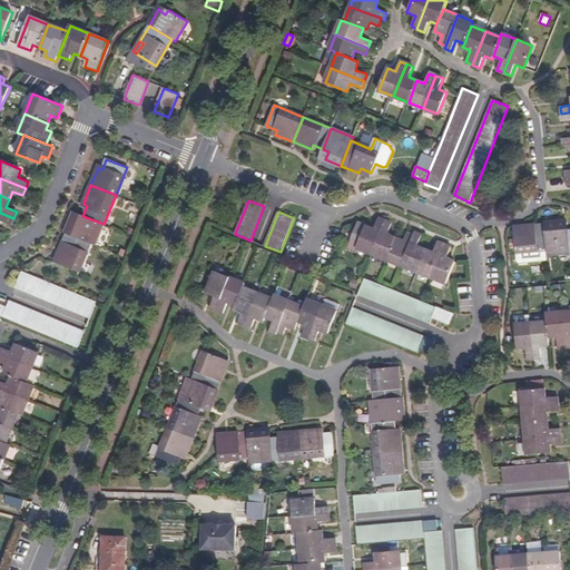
[(13,218),(0,213),(0,220),(11,225),(13,218)]
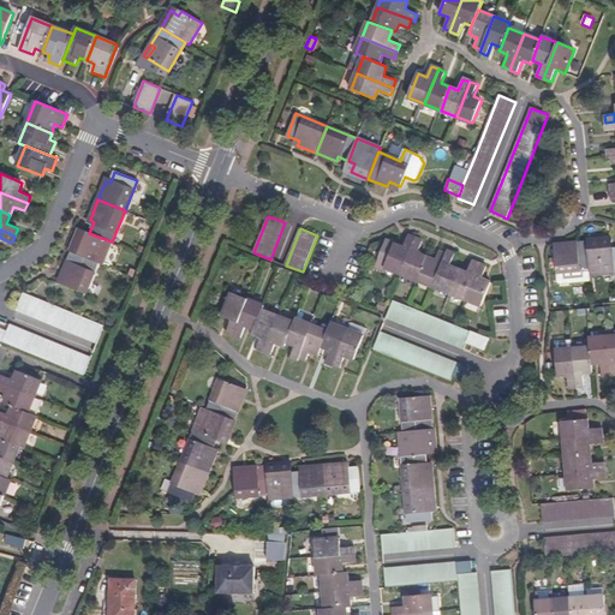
[(87,237),(78,234),(71,252),(64,270),(69,272),(64,285),(85,293),(97,263),(102,264),(112,242),(89,233),(87,237)]
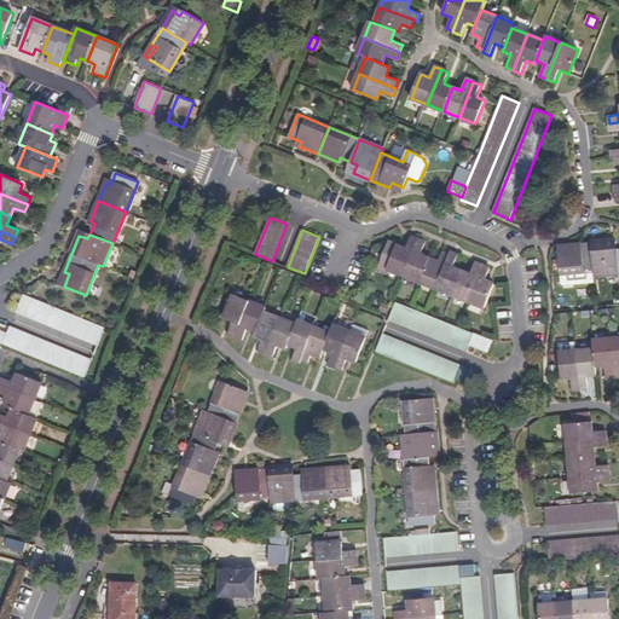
[(404,276),(418,239),(411,237),(406,249),(397,246),(387,270),(389,270),(400,275),(404,276)]
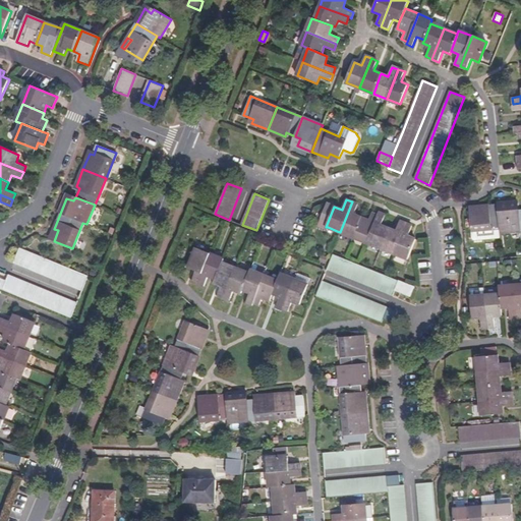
[(358,205),(352,201),(340,232),(354,238),(362,218),(354,215),(358,205)]
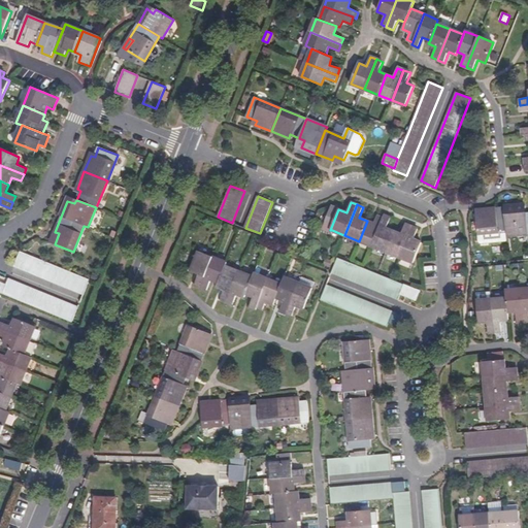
[(504,207),(506,236),(527,234),(526,213),(521,213),(521,206),(504,207)]
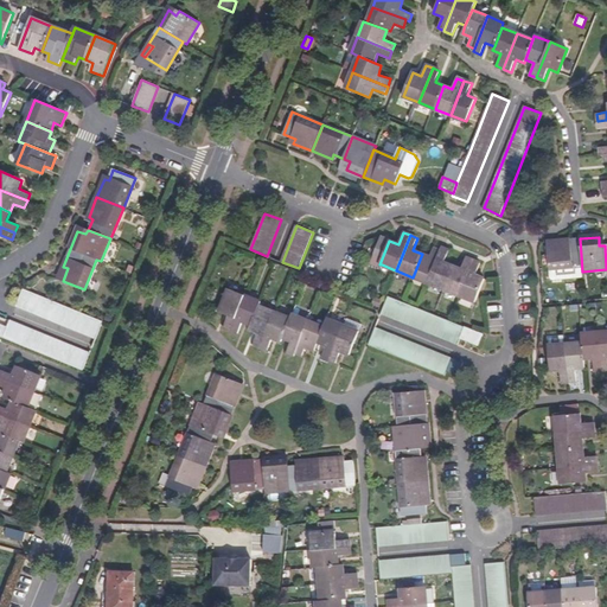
[(582,278),(582,272),(580,238),(560,241),(560,244),(548,246),(550,280),(582,278)]
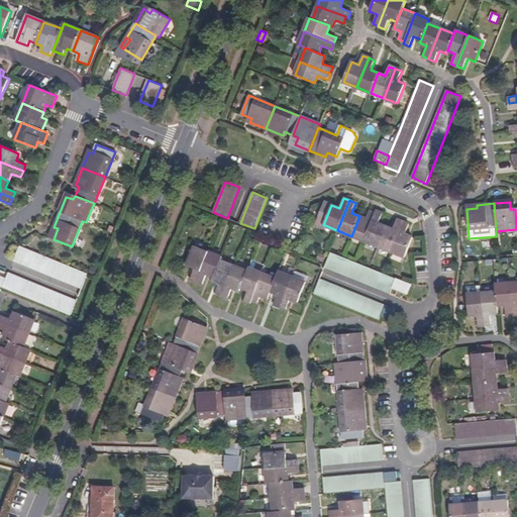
[(377,211),(375,214),(364,241),(378,247),(386,227),(378,224),(383,214),(377,211)]
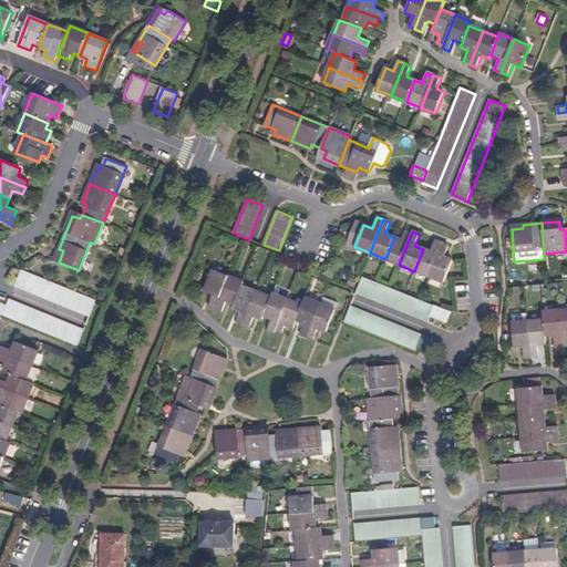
[(402,240),(394,237),(385,259),(399,265),(411,235),(405,233),(402,240)]
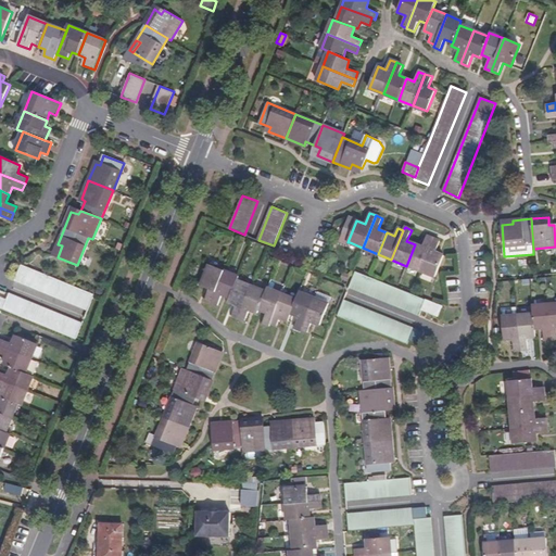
[(422,248),(415,244),(406,266),(420,272),(433,239),(427,236),(422,248)]
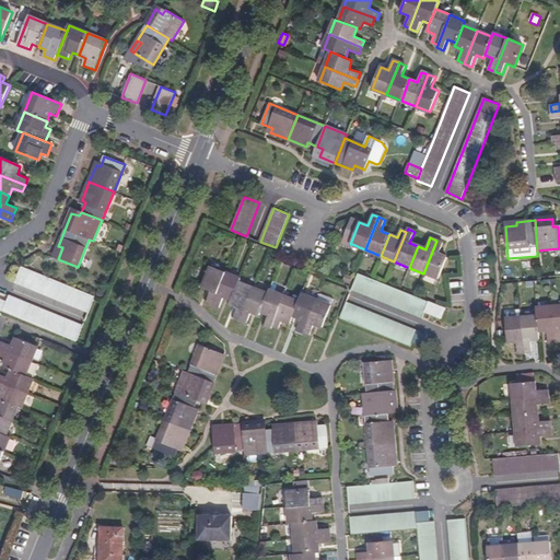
[(443,243),(436,241),(423,273),(439,280),(447,258),(439,254),(443,243)]
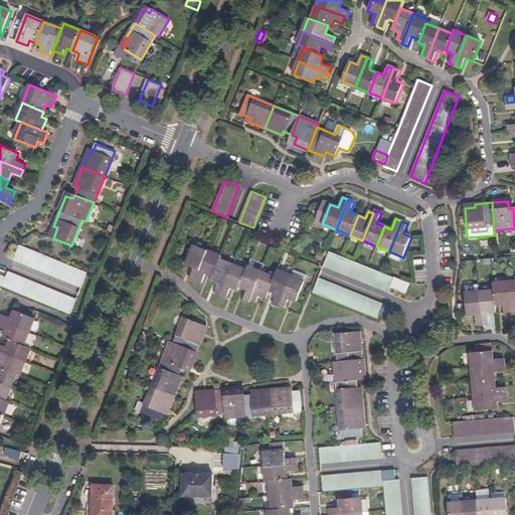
[(333,228),(324,224),(321,232),(330,235),(333,228)]
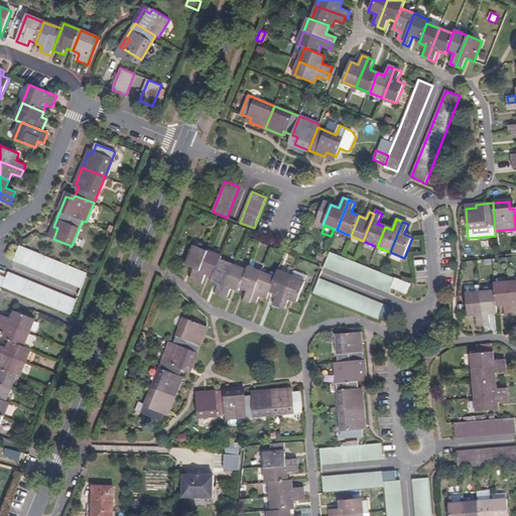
[(87,274),(21,246),(14,260),(82,287),(87,274)]
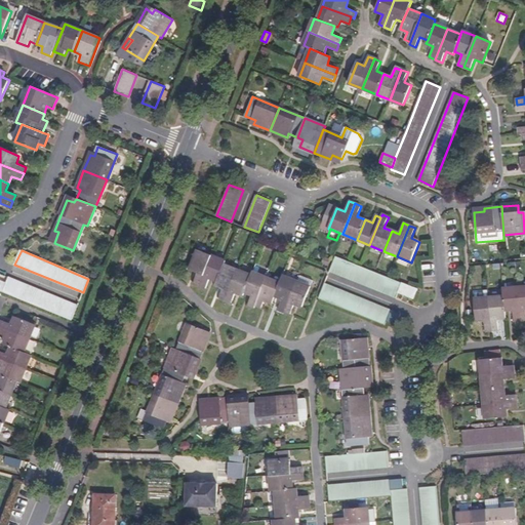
[(199,286),(211,256),(199,250),(190,271),(198,273),(194,283),(199,286)]
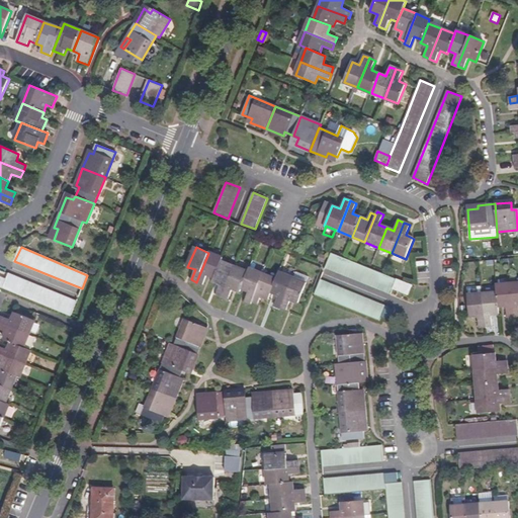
[(214,277),(222,261),(223,258),(208,253),(196,282),(202,284),(207,274),(214,277)]
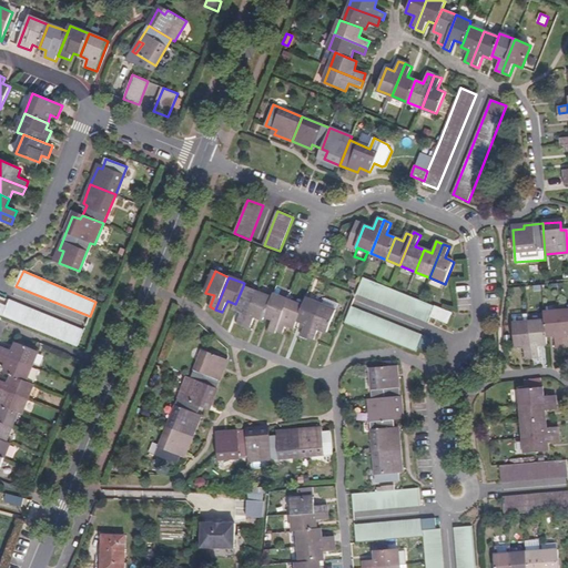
[(428,322),(430,317),(434,305),(363,277),(357,292),(357,293),(428,322)]
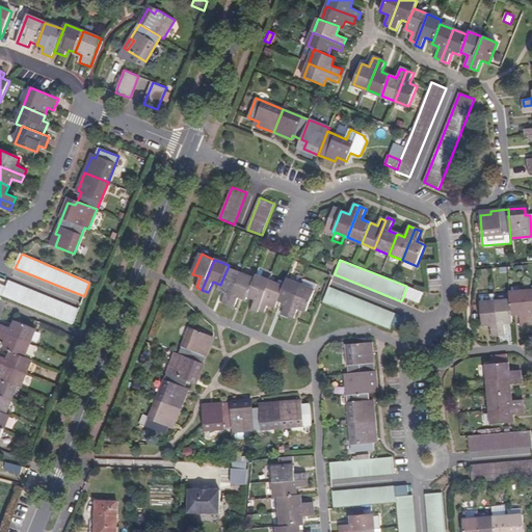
[(230,303),(241,273),(228,268),(220,285),(218,288),(227,292),(223,300),(230,303)]
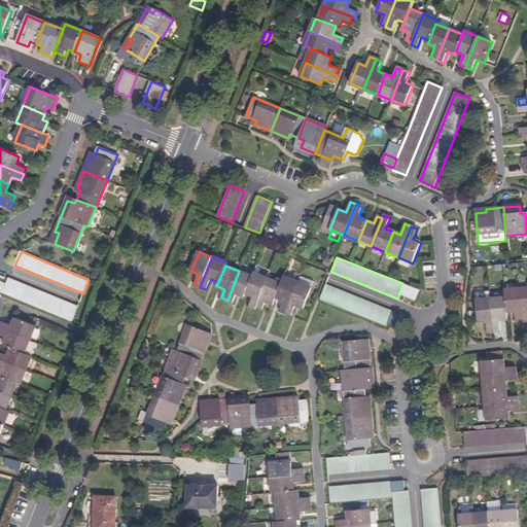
[(246,293),(253,276),(239,271),(227,301),(235,303),(239,294),(245,297),(246,293)]
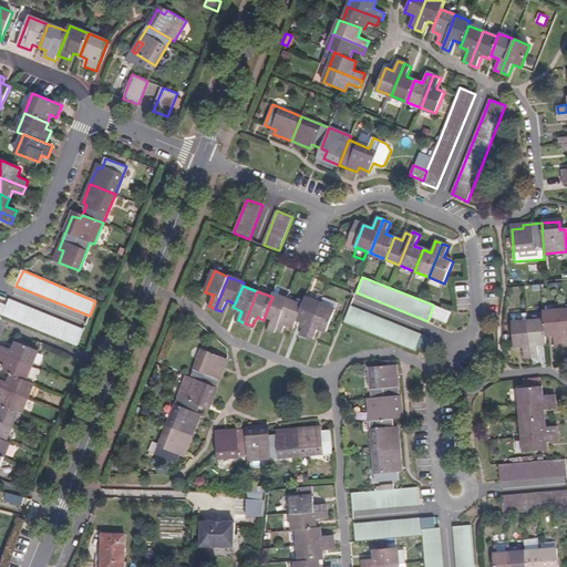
[(277,330),(288,300),(274,294),(272,297),(265,316),(272,319),(268,330),(276,332),(277,330)]
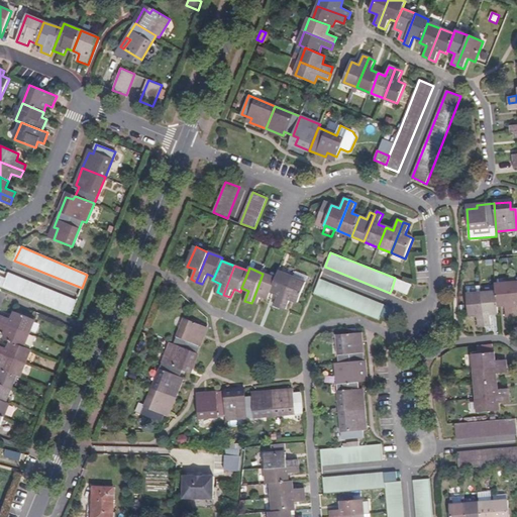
[(280,272),(277,279),(271,292),(279,295),(275,305),(281,307),(293,277),(280,272)]
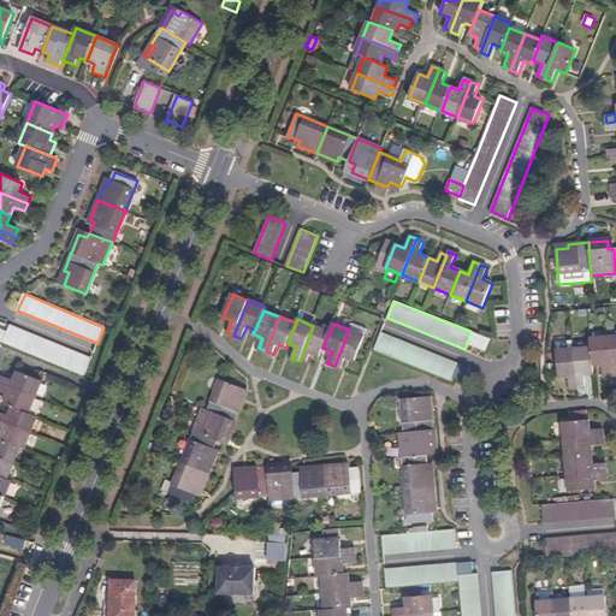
[(351,325),(349,330),(335,366),(343,369),(348,357),(356,361),(368,331),(351,325)]
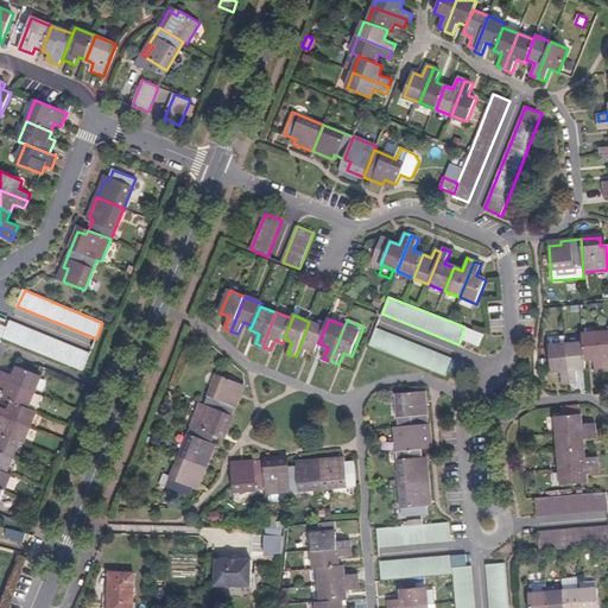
[(8,328),(4,339),(83,371),(89,354),(11,322),(8,328)]
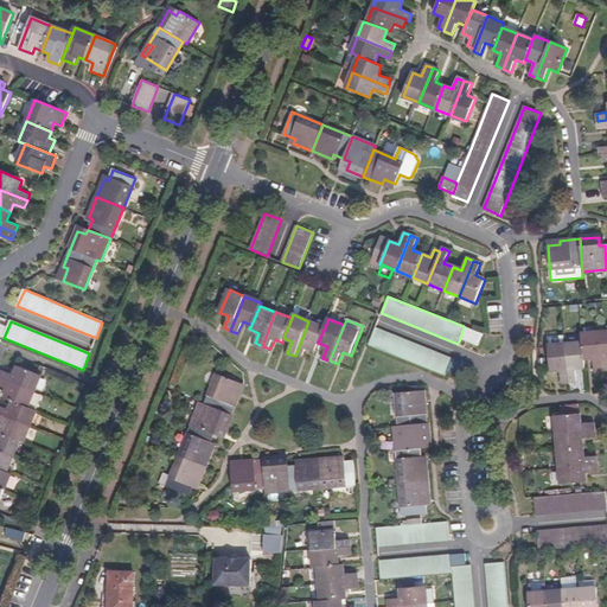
[(325,327),(308,321),(296,353),(304,356),(307,346),(315,350),(318,343),(325,327)]
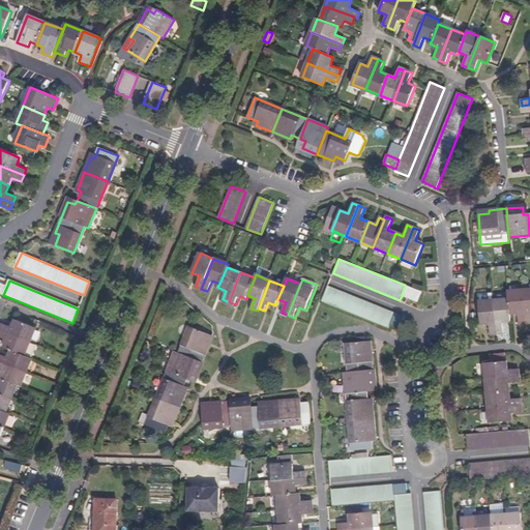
[(418,302),(422,292),(405,285),(402,296),(418,302)]
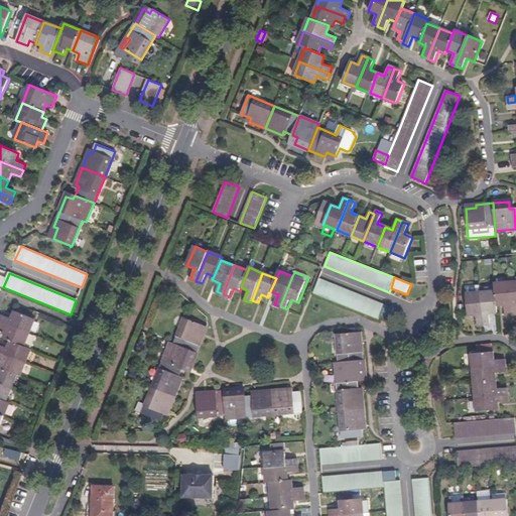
[(380,316),(384,305),(318,279),(312,293),(379,319),(380,316)]
